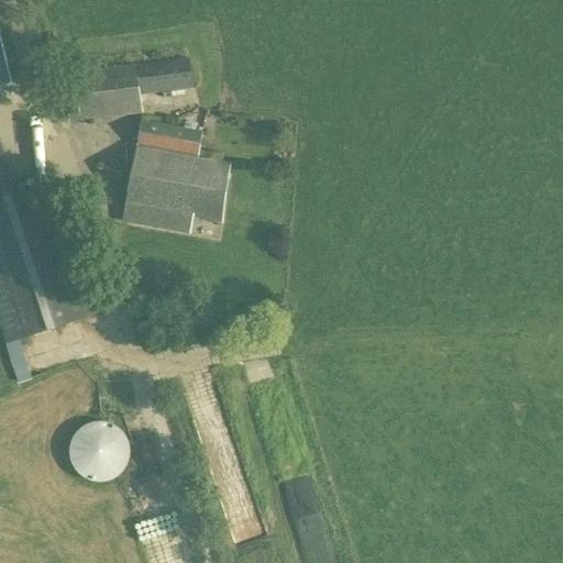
[(0,87),(11,85),(0,39),(0,87)]
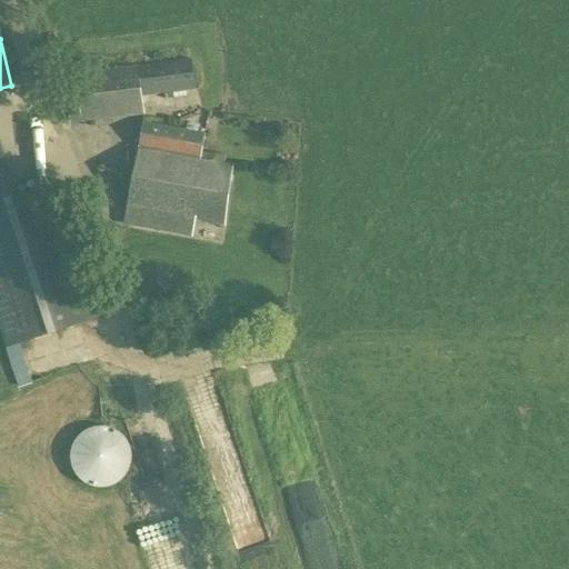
[(142,98),(196,90),(190,58),(75,75),(81,125),(145,116),(142,98)]
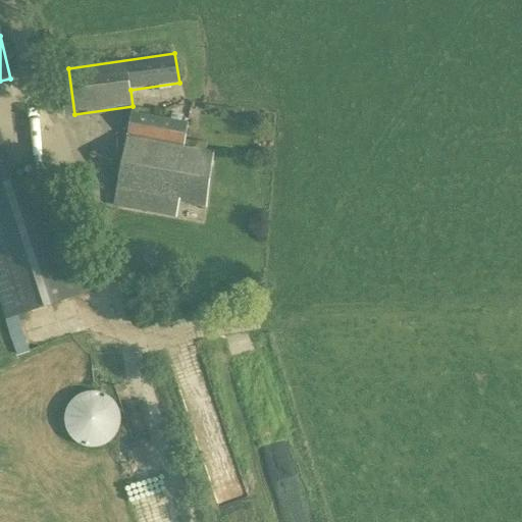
[(205,207),(213,153),(183,148),(187,124),(132,114),(115,205),(167,215),(169,201),(205,207)]
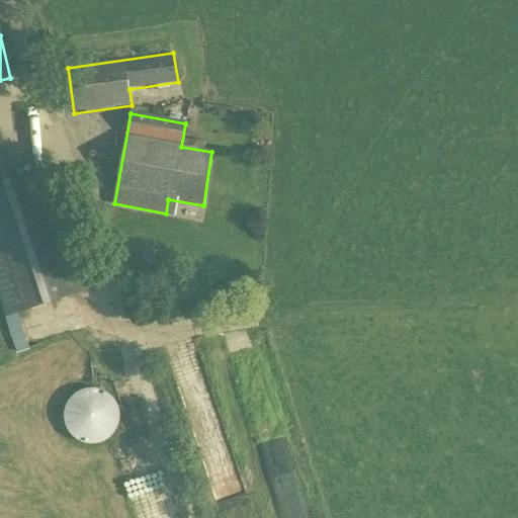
[(0,307),(4,319),(89,290),(49,168),(0,183),(0,307)]
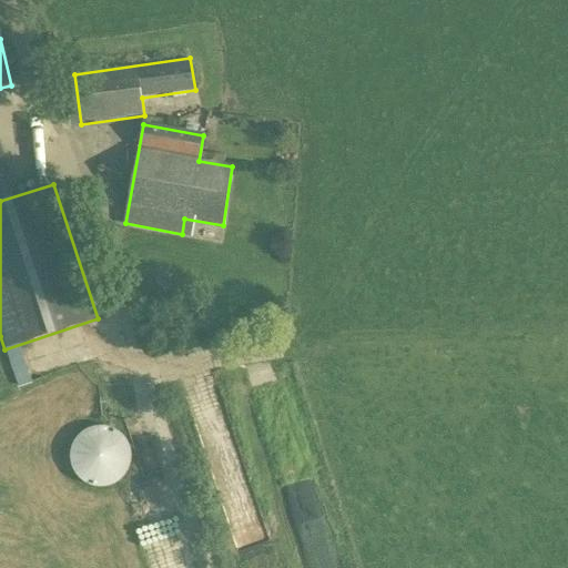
[(108,428),(98,427),(88,429),(79,436),(72,445),(70,455),(71,466),(75,475),(82,483),(92,487),(103,488),(113,485),(122,479),(128,470),(131,460),(130,449),(125,439),(118,433),(108,428)]
